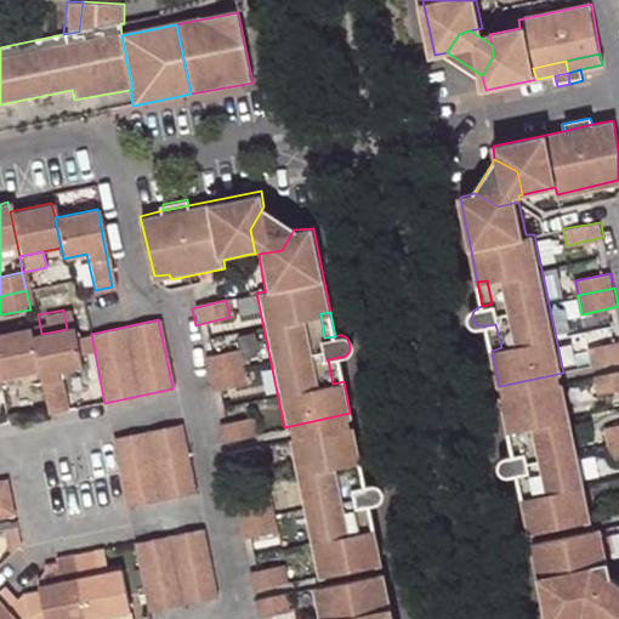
[(486,325),(492,351),(501,347),(495,324),(486,325)]
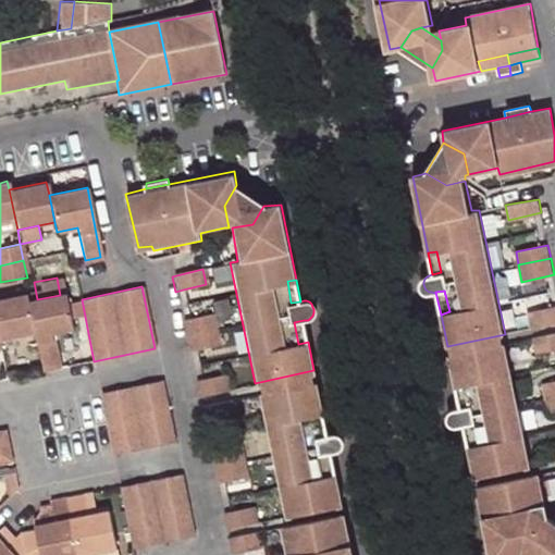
[(68,329),(65,319),(62,303),(60,295),(37,299),(25,301),(31,332),(38,371),(54,368),(47,332),(68,329)]
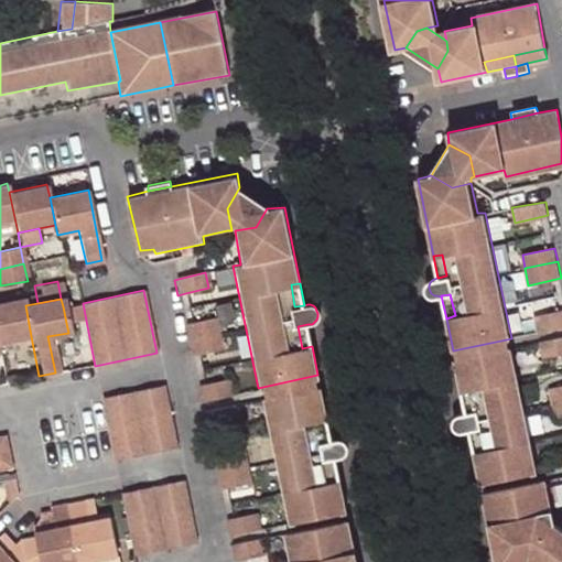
[(25,305),(24,300),(0,305),(0,343),(31,336),(25,305)]
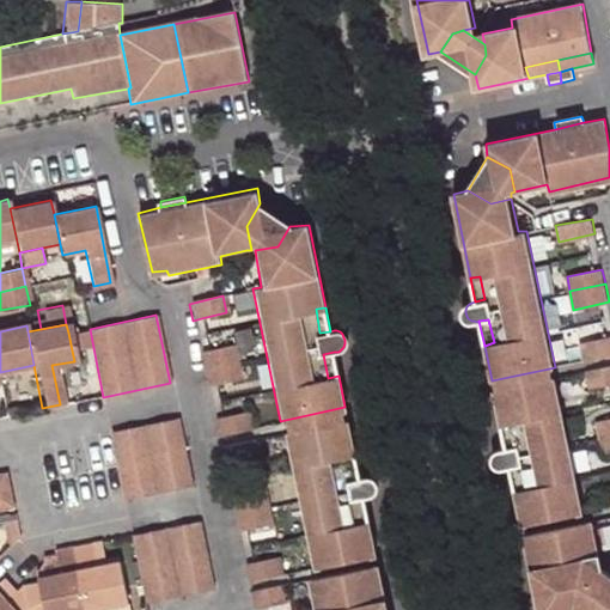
[(89,347),(85,330),(68,333),(72,351),(89,347)]
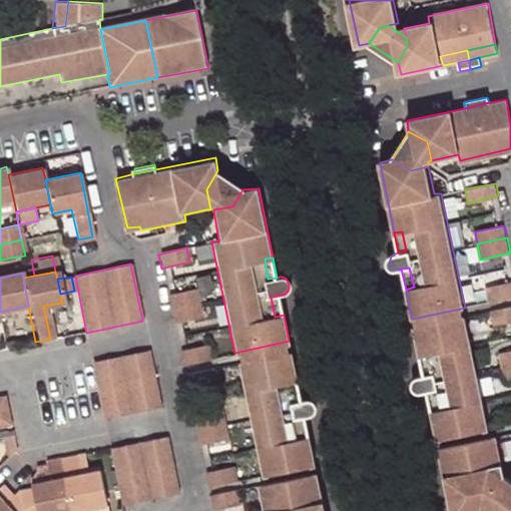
[(486,286),(489,303),(510,298),(510,280),(508,282),(486,286)]
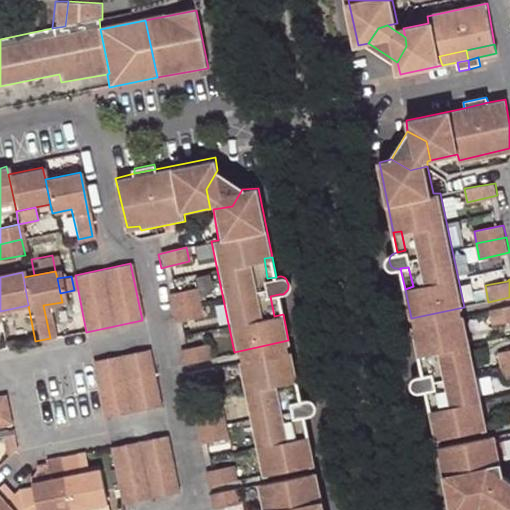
[(166,295),(169,308),(196,302),(193,289),(166,295)]
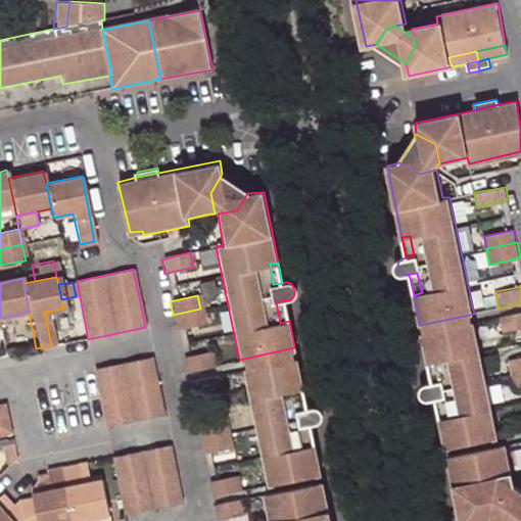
[(276,302),(280,323),(289,321),(285,300),(276,302)]
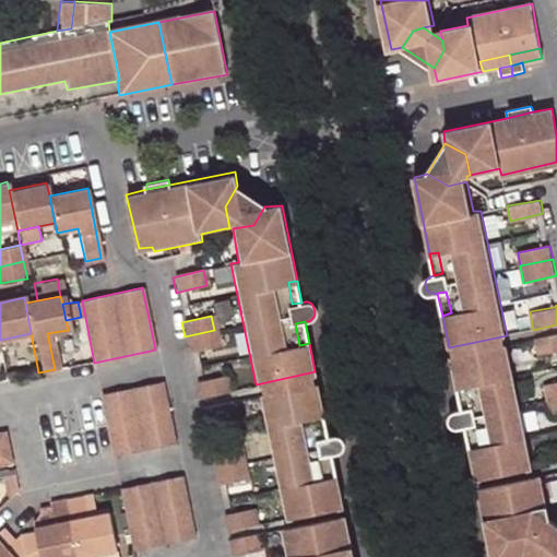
[(188,351),(217,344),(214,330),(185,336),(188,351)]
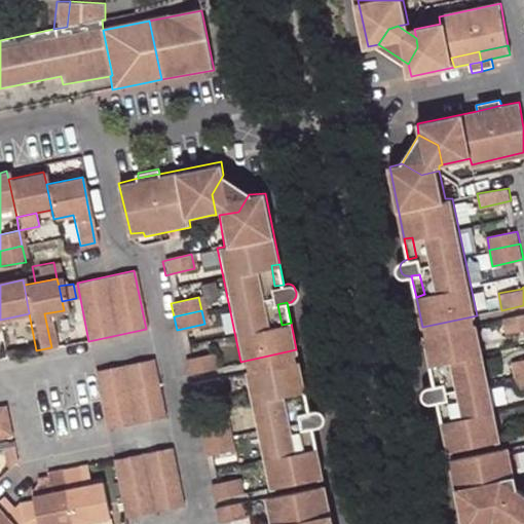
[(523,315),(504,321),(508,333),(523,329),(523,315)]
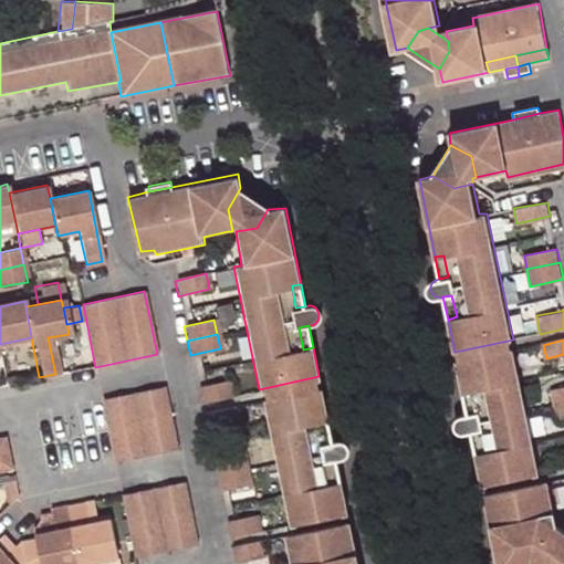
[(480,432),(486,452),(476,455),(482,487),(541,474),(514,350),(456,362),(463,396),(472,394),(476,413),(468,415),(461,418),(459,420),(458,423),(458,426),(459,429),(460,431),(462,434),(466,435),(468,435),(471,435),(480,432)]
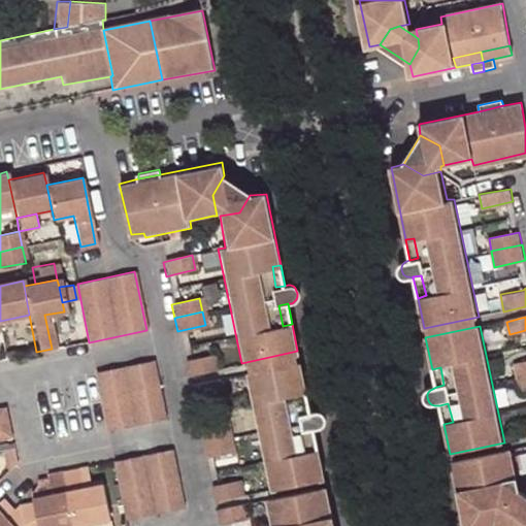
[(184,362),(186,373),(214,367),(211,356),(184,362)]
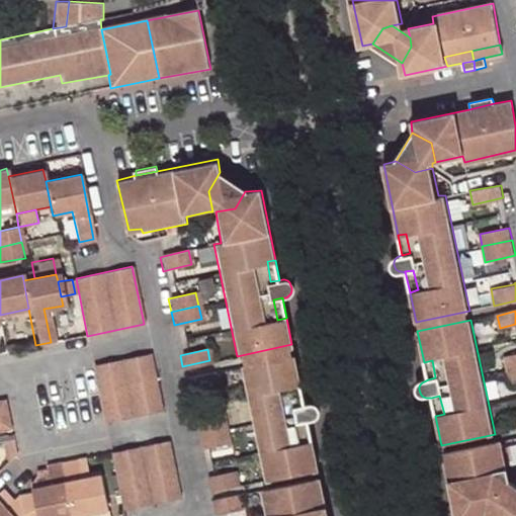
[(515,353),(505,355),(508,369),(515,367),(515,353)]
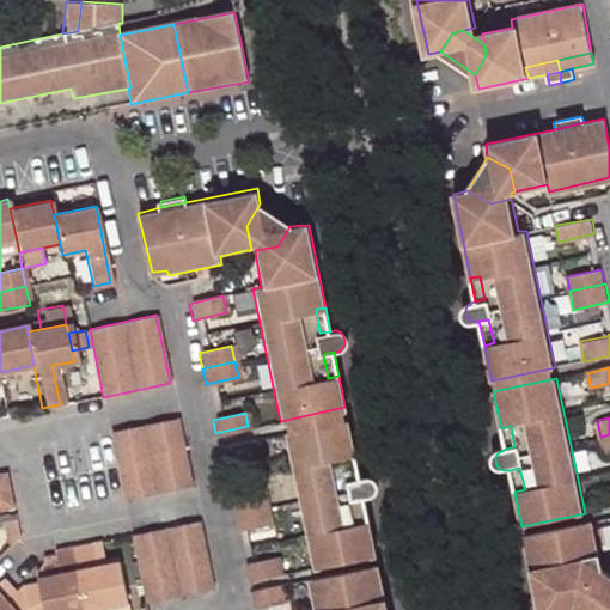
[(310,568),(374,555),(367,519),(358,522),(353,500),(364,498),(365,498),(368,496),(371,494),(373,492),(374,489),(374,486),(373,482),(372,480),(370,477),(366,476),(363,476),(360,477),(349,480),(345,455),(354,452),(348,419),(281,432),(310,568)]
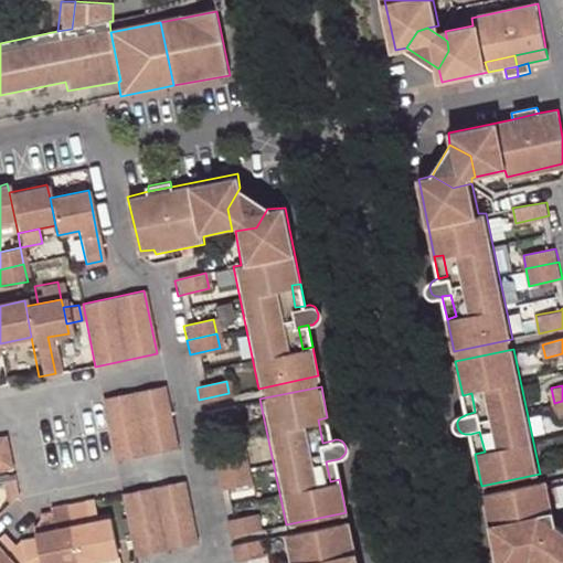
[(163,388),(103,399),(115,460),(176,447),(163,388)]
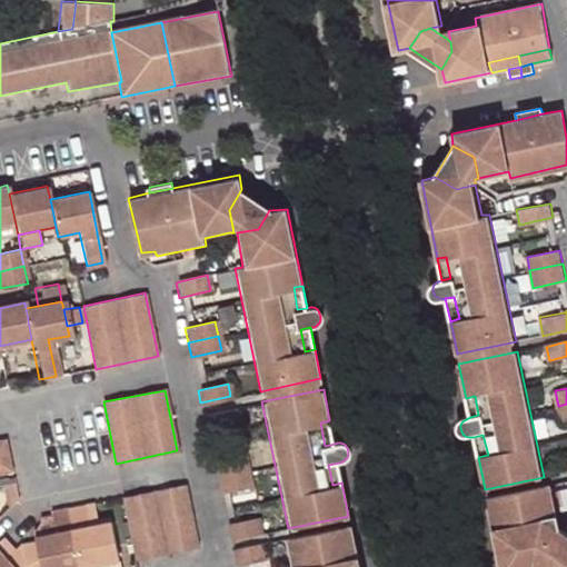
[(466,398),(470,417),(478,415),(475,396),(466,398)]
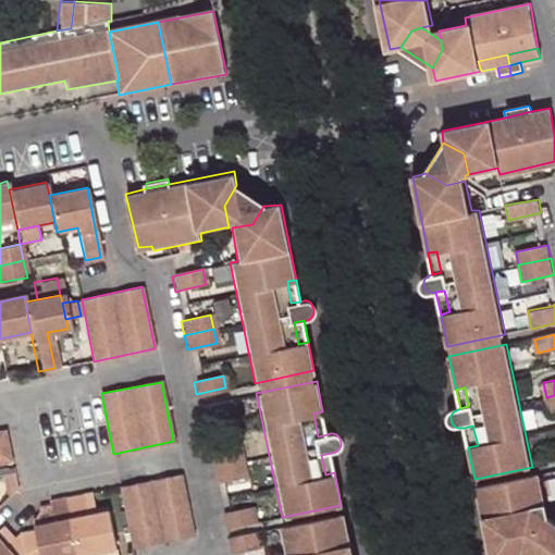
[(199,407),(201,421),(231,416),(229,402),(199,407)]
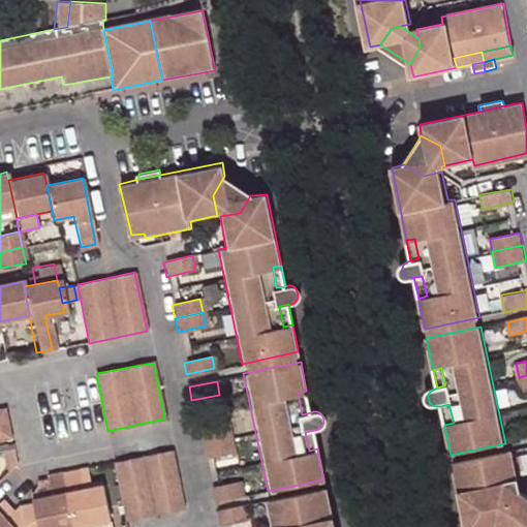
[(298,393),(302,414),(311,412),(306,391),(298,393)]
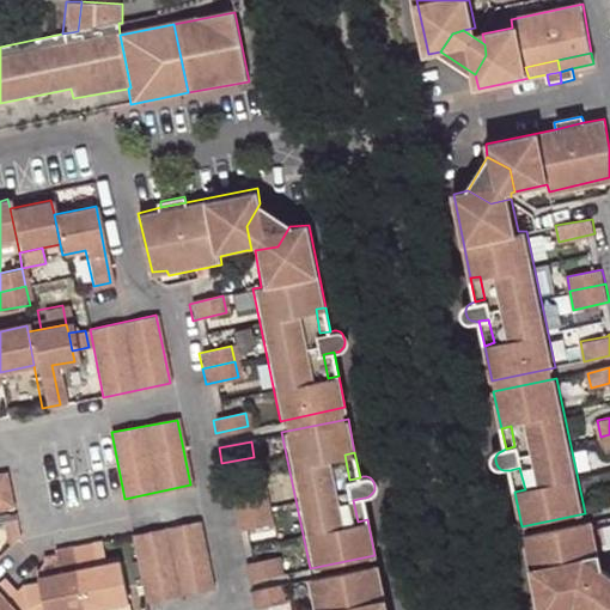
[(510,470),(514,492),(525,489),(519,468),(510,470)]
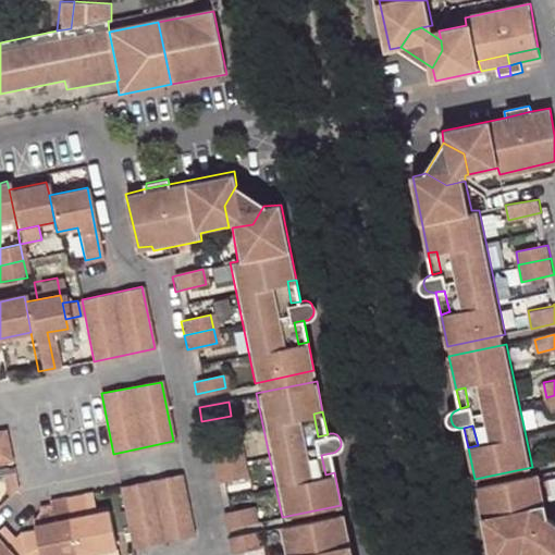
[(209,453),(212,469),(242,461),(238,446),(209,453)]
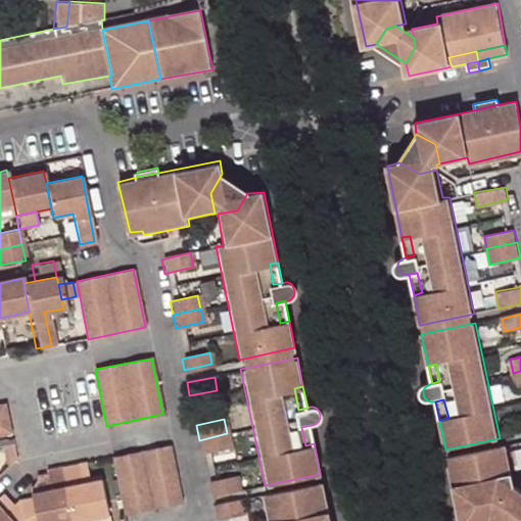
[(301,427),(305,445),(314,443),(311,425),(301,427)]
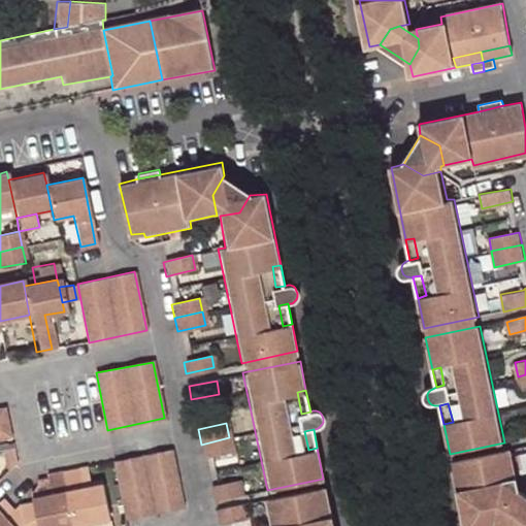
[(203,457),(232,452),(229,437),(201,445),(203,457)]
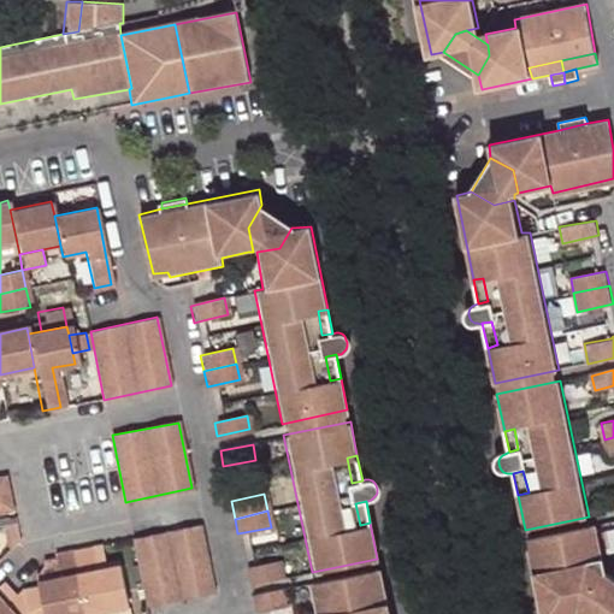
[(5,538),(0,543),(6,549),(15,542),(10,523),(1,525),(5,538)]
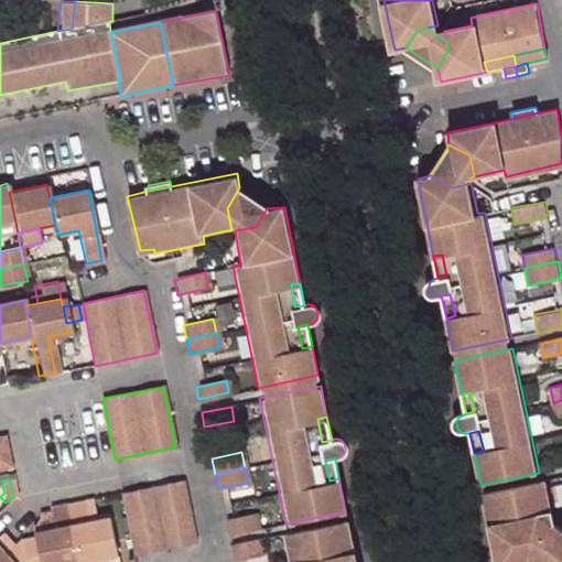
[(561,561),(561,530),(557,526),(548,481),(483,494),(495,554),(526,548),(549,561),(561,561)]
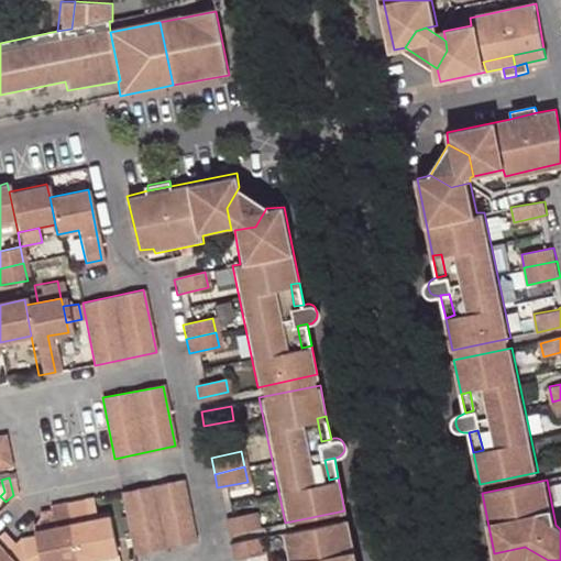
[(133,552),(194,540),(182,482),(121,493),(133,552)]
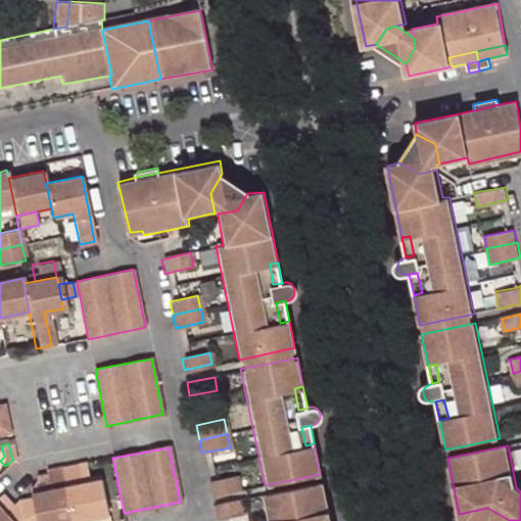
[(68,520),(74,520),(86,519),(102,515),(94,478),(78,482),(75,465),(58,468),(68,520)]
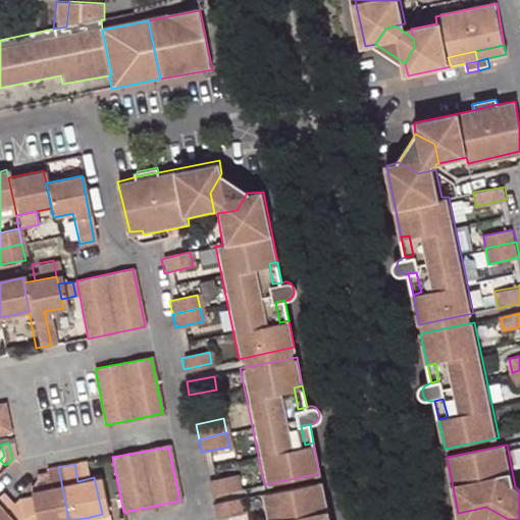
[(68,519),(58,467),(42,470),(43,475),(45,487),(26,491),(27,497),(32,519),(68,519)]
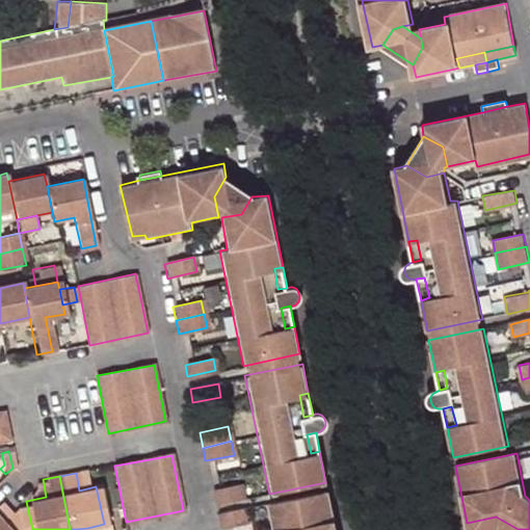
[(35,485),(26,501),(46,497),(44,484),(35,485)]
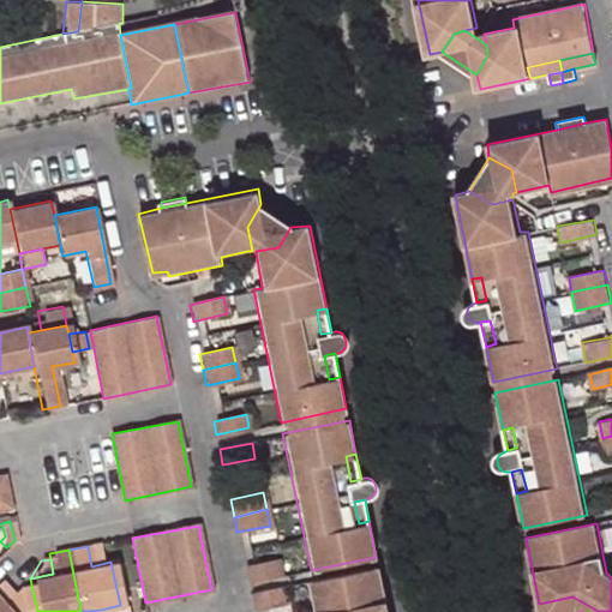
[(244,567),(249,583),(281,576),(277,559),(244,567)]
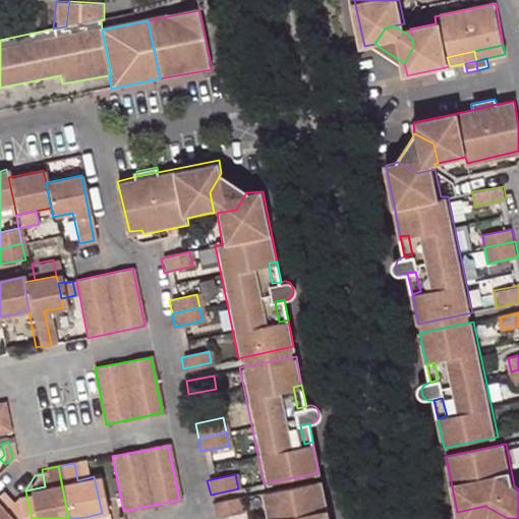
[(328,518),(321,480),(261,494),(266,518),(328,518)]
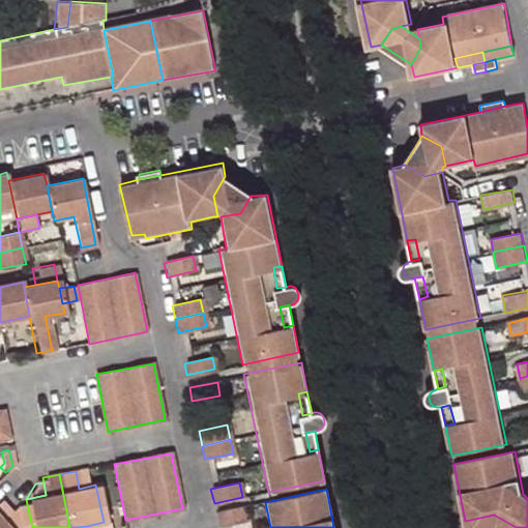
[(32,527),(27,504),(8,510),(0,519),(0,527),(32,527)]
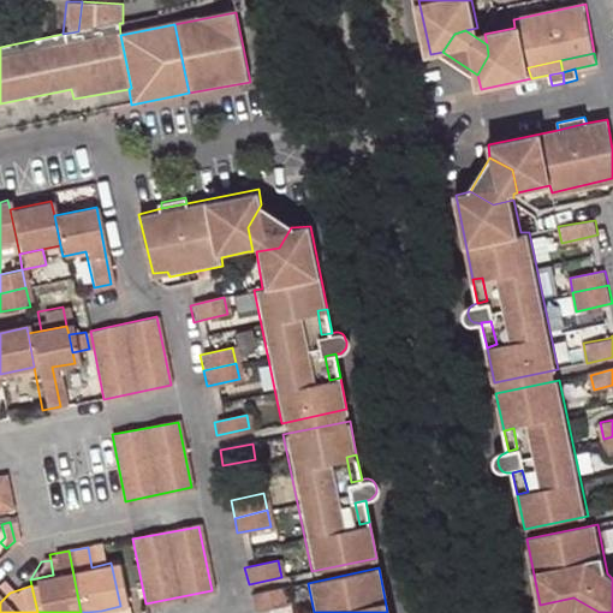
[(254,612),(262,612),(268,612),(289,607),(285,588),(250,595),(254,612)]
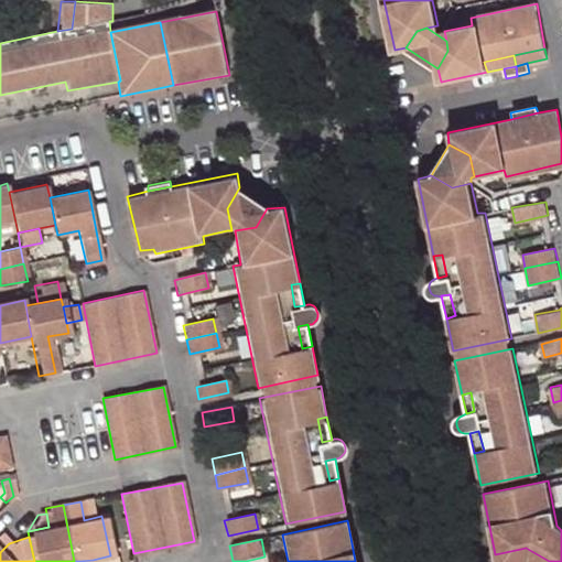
[(528,561),(549,561),(526,548),(495,554),(496,561),(522,561),(527,561),(528,561)]
